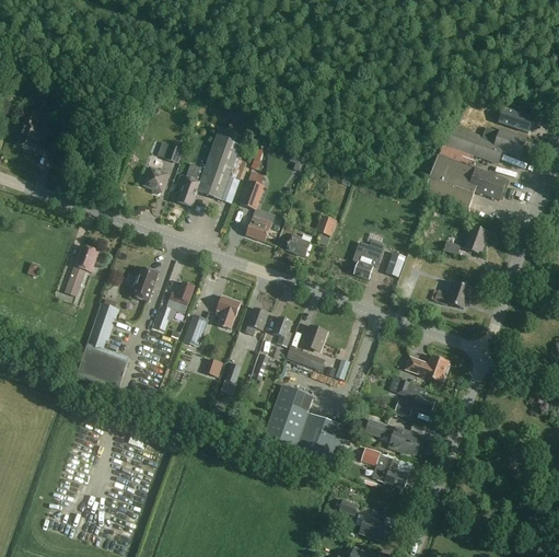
[(27,82),(26,89),(33,91),(34,84),(35,83),(28,81),(27,82)]
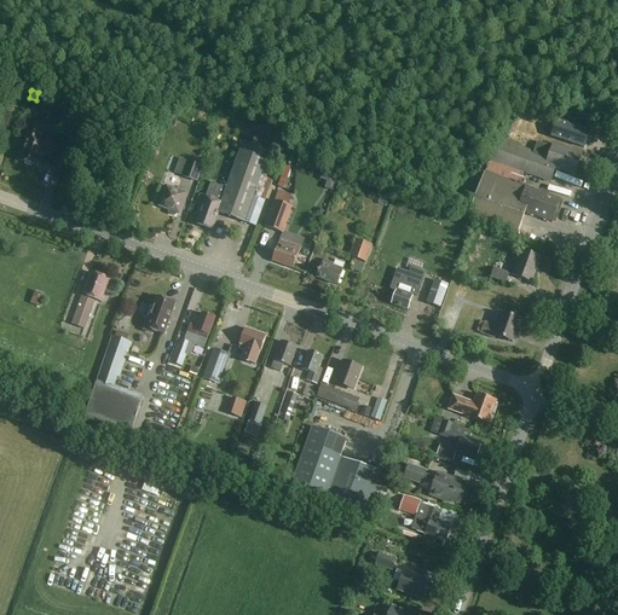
[(71,109),(69,114),(78,117),(80,109),(73,105),(71,109)]
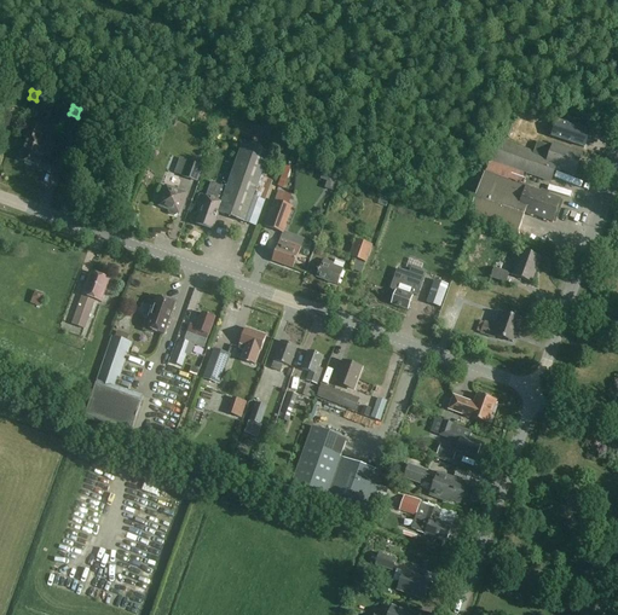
[(38,163),(45,140),(40,138),(45,125),(29,119),(23,133),(26,134),(18,157),(38,163)]
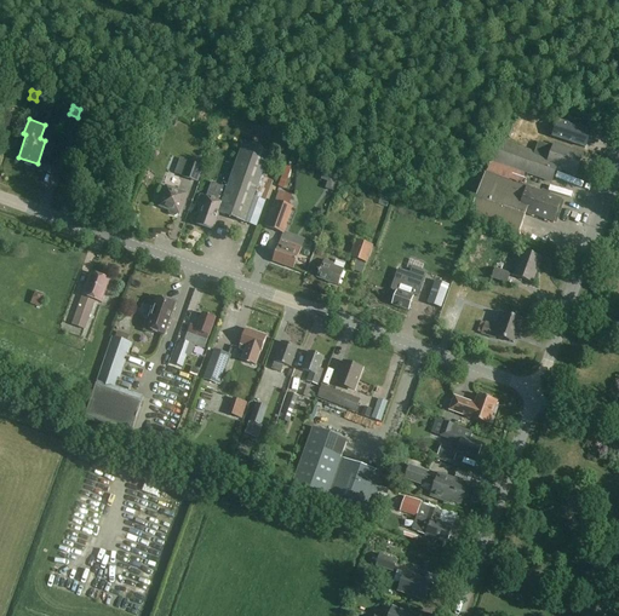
[(585,145),(590,131),(585,128),(557,119),(551,134),(580,144),(585,145)]
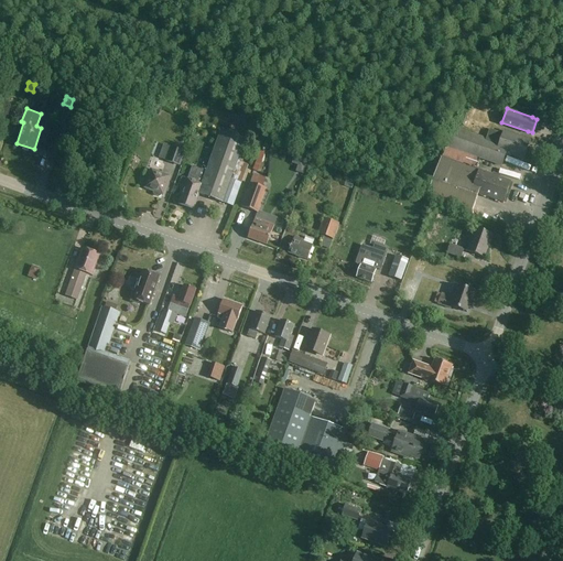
[(490,138),(452,125),(445,143),(478,155),(501,163),(506,150),(523,157),(530,139),(504,130),(495,127),(490,138)]
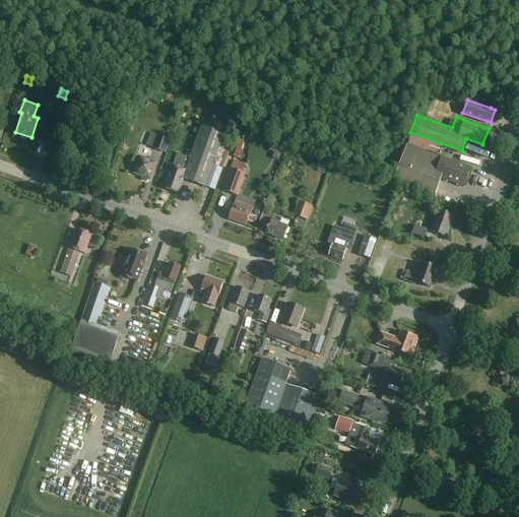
[(214,188),(228,149),(218,146),(225,127),(203,119),(190,155),(177,151),(173,163),(172,163),(164,186),(178,191),(183,177),(214,188)]
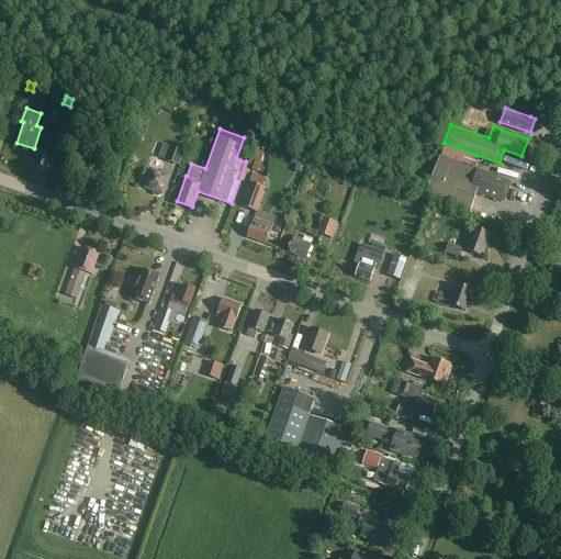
[(440,152),(473,164),(477,155),(444,143),(440,152)]
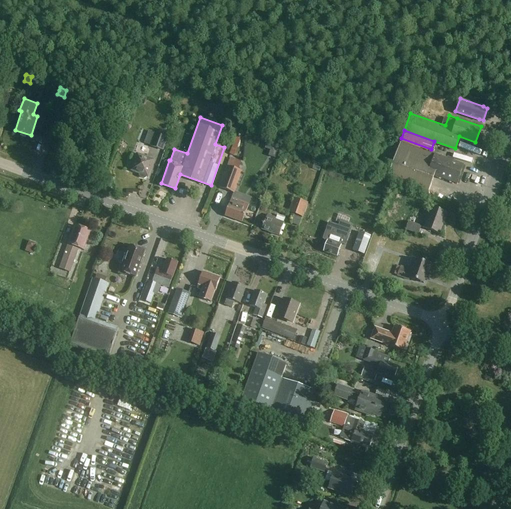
[(163,148),(167,136),(154,131),(149,143),(163,148)]
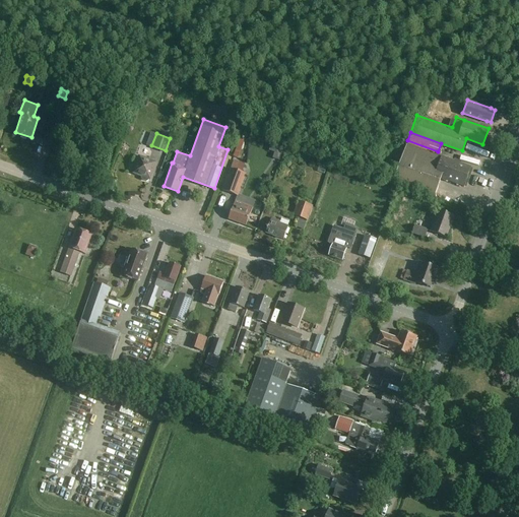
[(441,155),(406,143),(394,179),(435,193),(441,177),(463,185),(470,166),(441,155)]
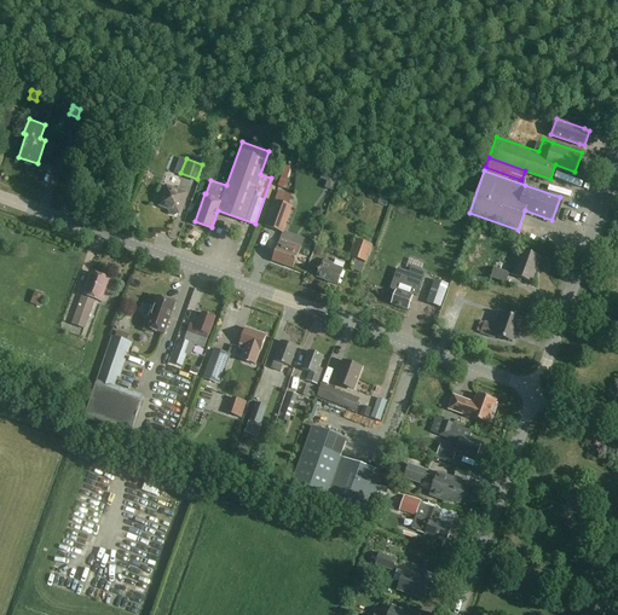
[(178,212),(185,191),(165,184),(157,203),(168,208),(167,209),(168,212),(173,213),(175,213),(177,210),(178,212)]
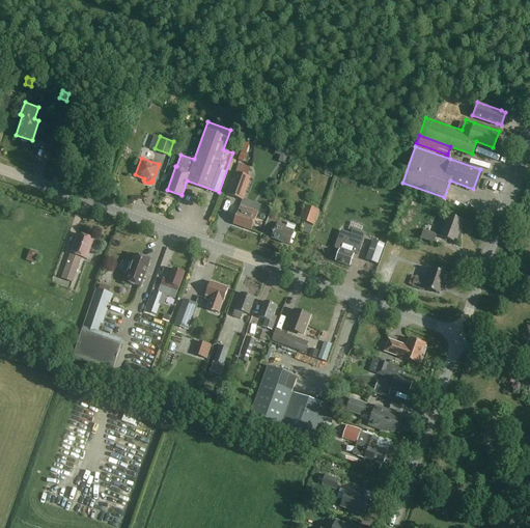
[(235,170),(227,193),(242,198),(250,175),(245,173),(248,165),(239,162),(235,170)]
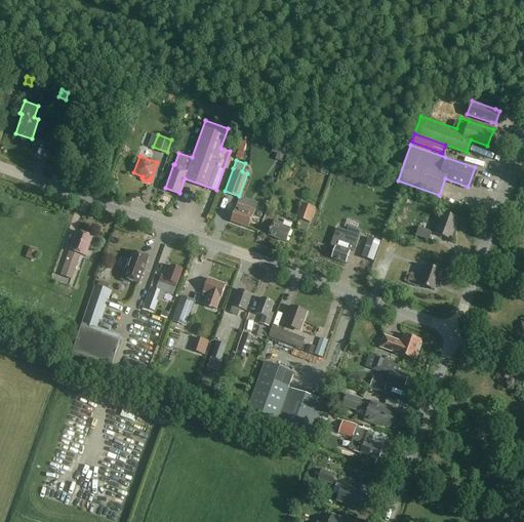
[(257,201),(241,195),(239,198),(238,198),(230,219),(248,226),(257,201)]
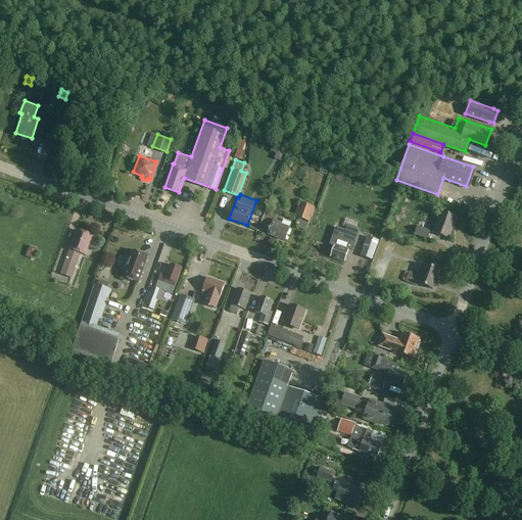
[(294,215),(309,220),(314,205),(299,200),(294,215)]
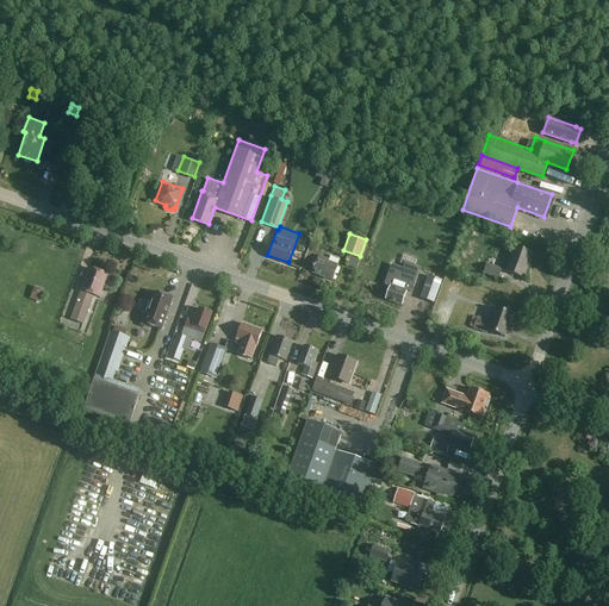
[(523,275),(532,251),(514,245),(505,269),(523,275)]
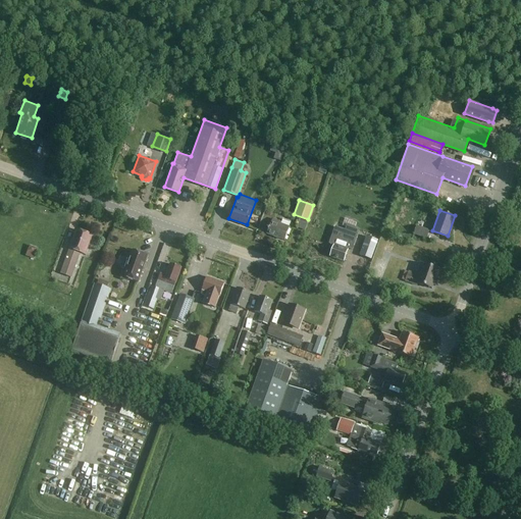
[(280,220),(271,217),(266,232),(284,239),(290,224),(289,224),(290,220),(281,217),(280,220)]
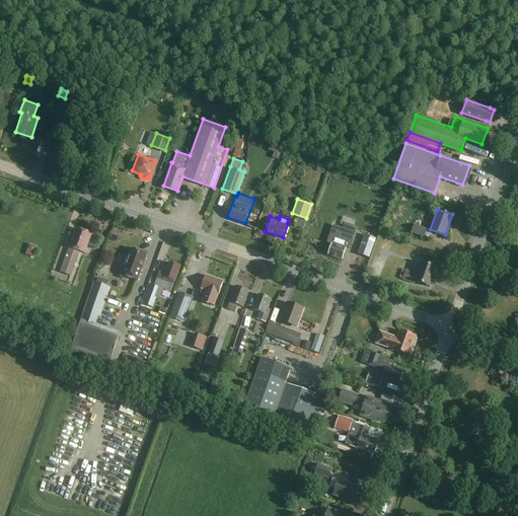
[(344,227),(339,225),(329,233),(326,240),(330,244),(327,253),(341,258),(345,246),(349,248),(354,234),(357,225),(346,221),(344,227)]
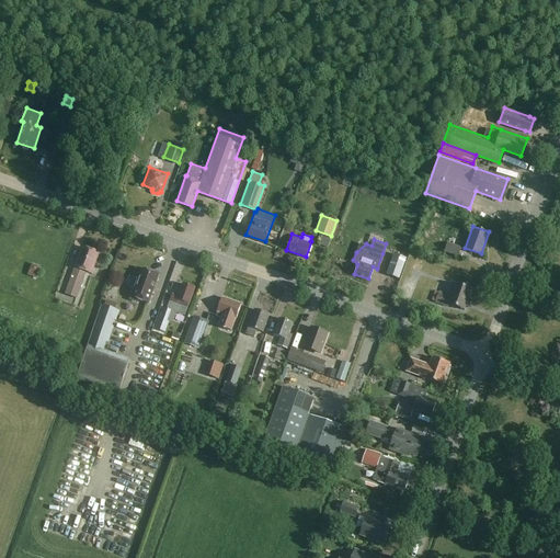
[(458,254),(461,247),(447,241),(444,250),(458,254)]
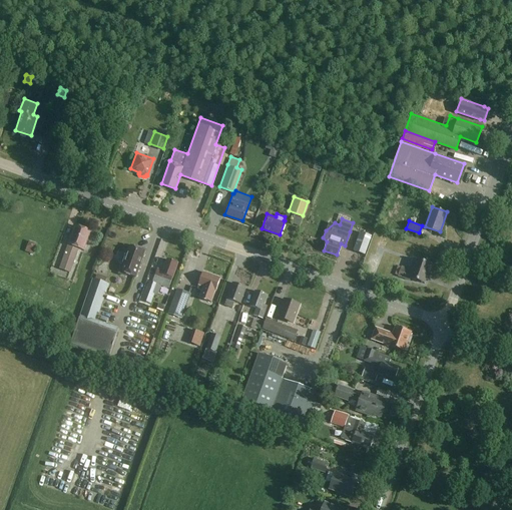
[(83,247),(90,229),(74,223),(67,242),(83,247)]
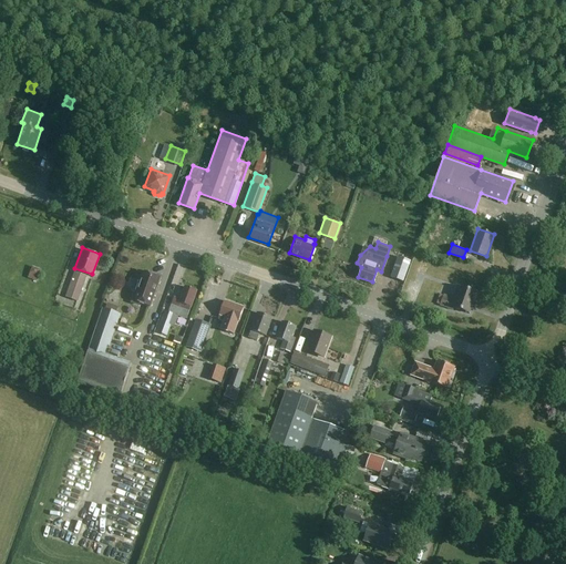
[(397,255),(390,275),(402,279),(410,259),(397,255)]
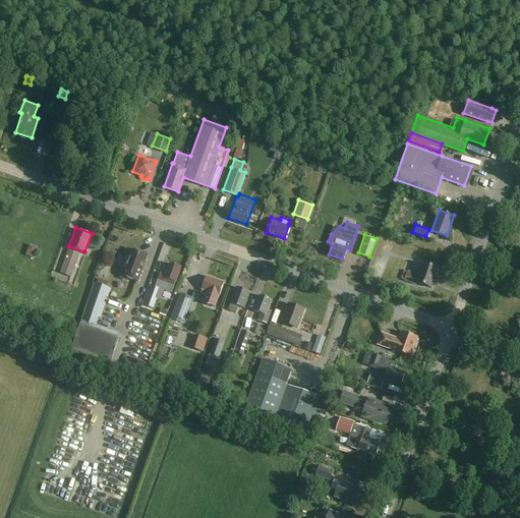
[(382,255),(388,240),(382,238),(376,253),(382,255)]
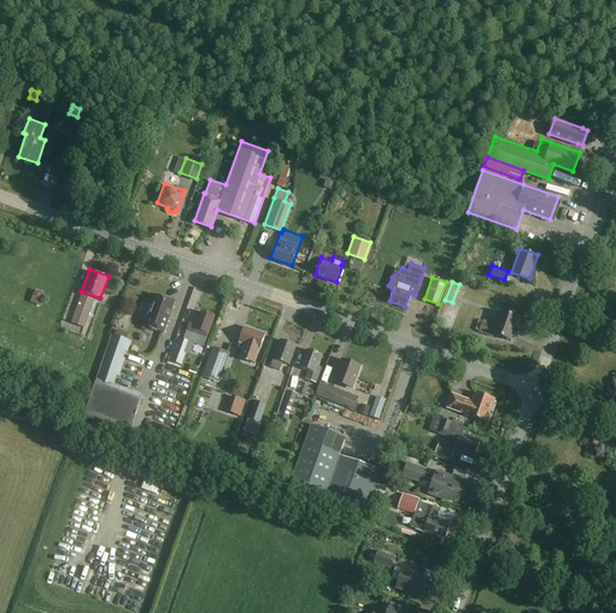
[(80,292),(70,320),(83,326),(94,296),(80,292)]
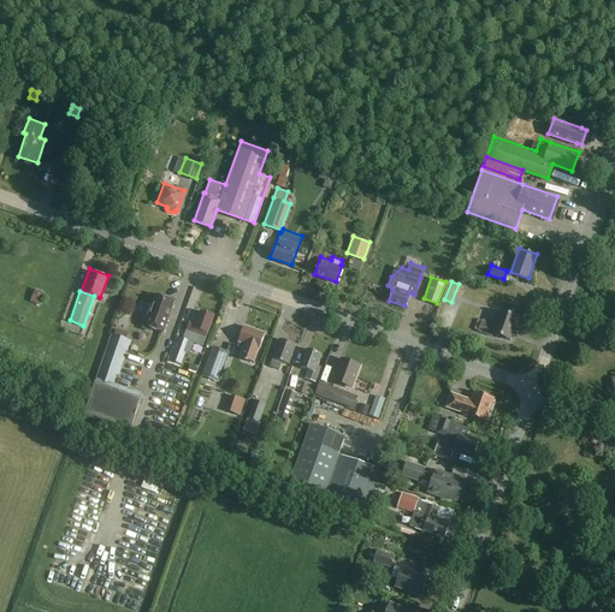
[(173,298),(173,295),(166,292),(164,296),(155,292),(152,302),(151,301),(142,326),(157,332),(157,328),(163,331),(173,299),(173,298)]
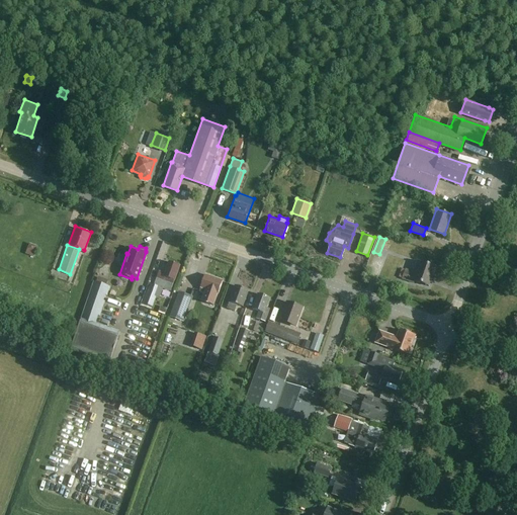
[(144,302),(147,303),(152,305),(156,293),(159,294),(162,286),(170,289),(179,263),(168,260),(164,272),(159,271),(156,278),(157,278),(155,284),(151,282),(144,302)]
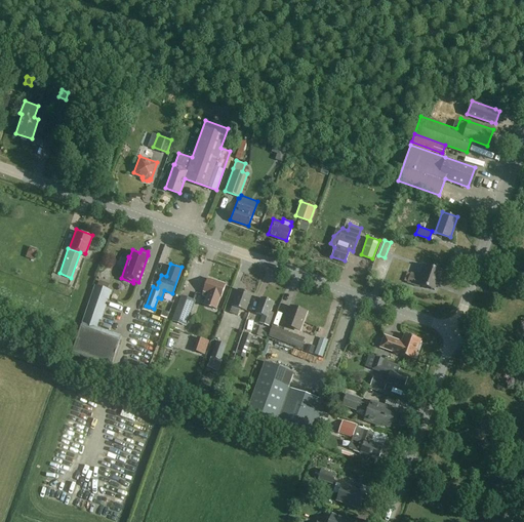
[(434,288),(441,269),(426,264),(422,275),(410,271),(407,281),(418,285),(419,283),(434,288)]
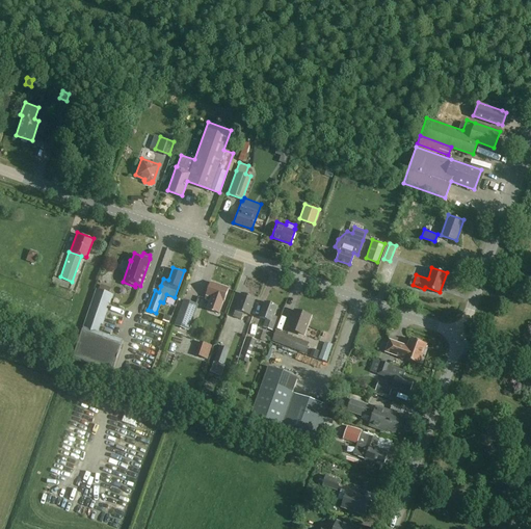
[(223,300),(228,287),(210,281),(204,297),(209,299),(207,308),(218,312),(222,299),(223,300)]
